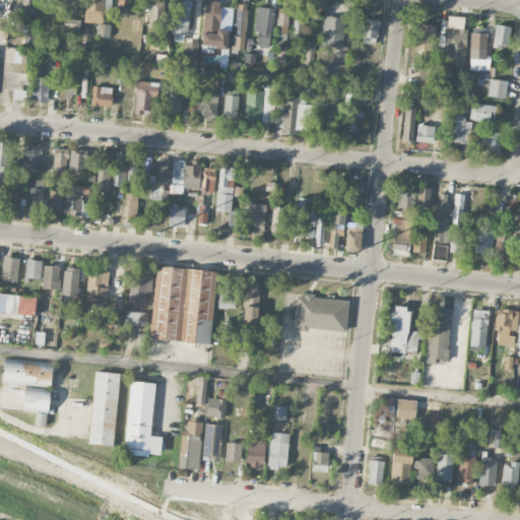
[(76,0),(56,0),(56,2),(63,2),(63,11),(77,11),(76,0)]
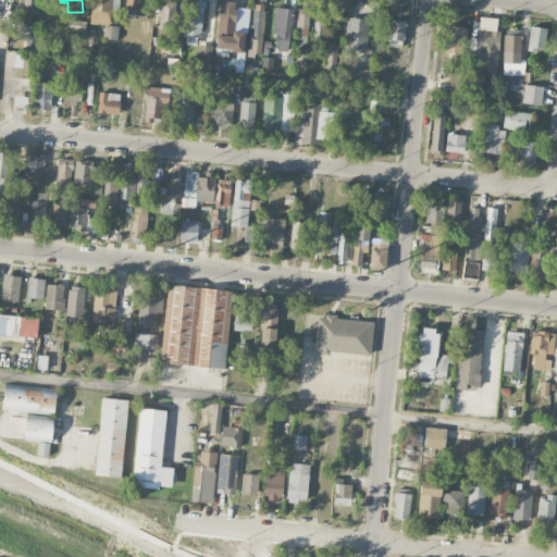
[(90,0),(89,24),(110,25),(111,0),(90,0)]
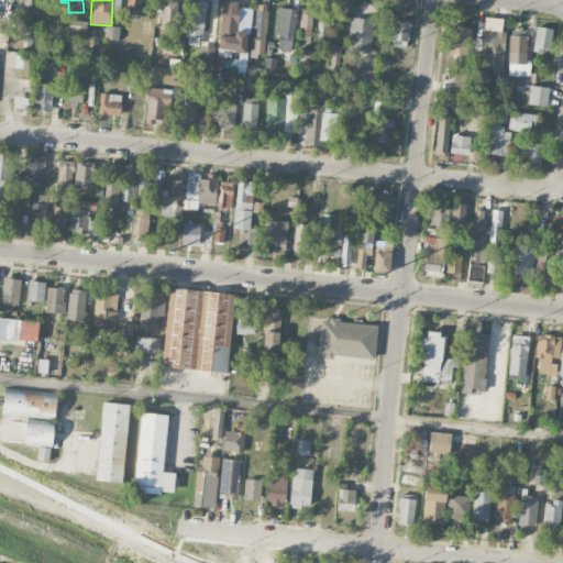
[(128,0),(127,14),(142,15),(142,0),(128,0)]
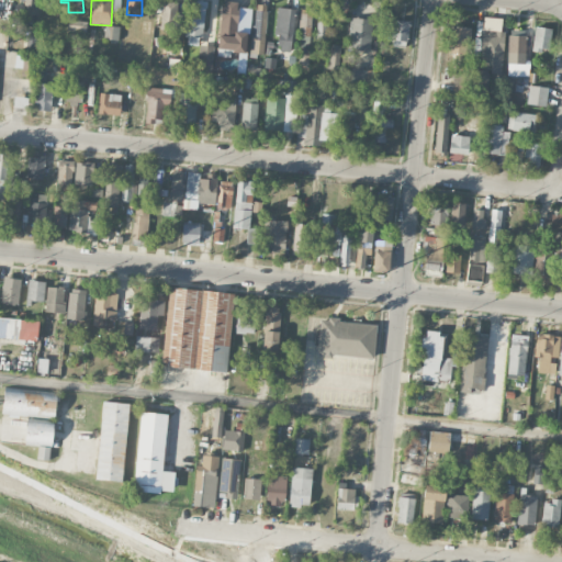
[(181,32),(182,15),(177,14),(178,2),(163,1),(160,31),(181,32)]
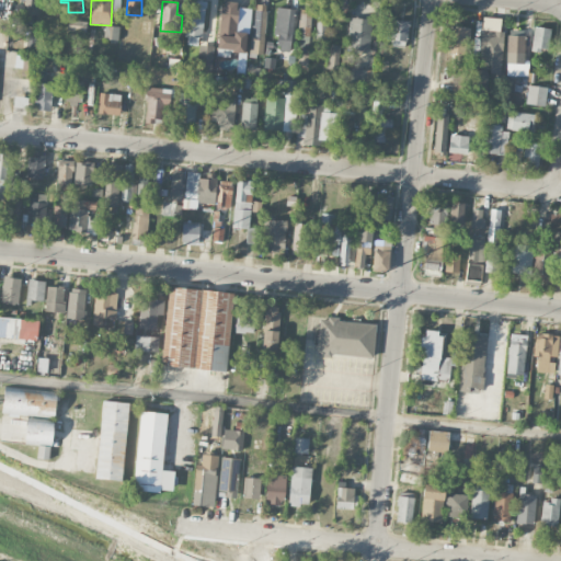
[(203,38),(205,3),(186,2),(185,37),(203,38)]
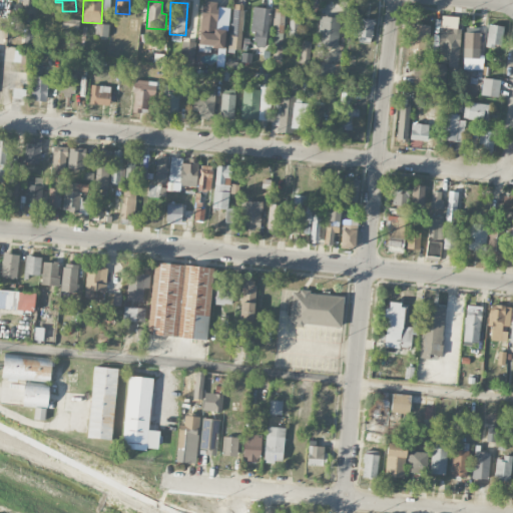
[(199,46),(224,47),(225,30),(216,29),(217,2),(201,2),(199,46)]
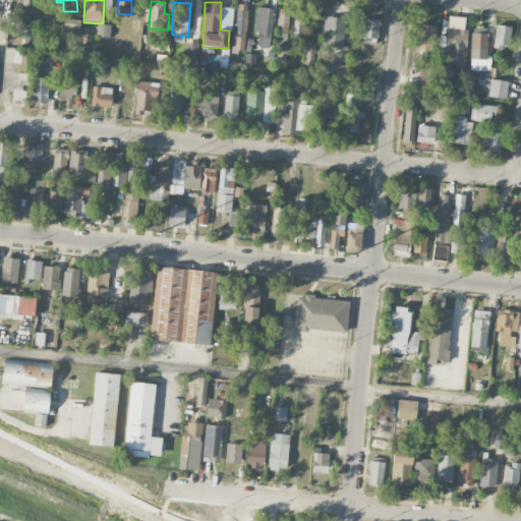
[(246,5),(235,4),(234,51),(246,51),(246,5)]
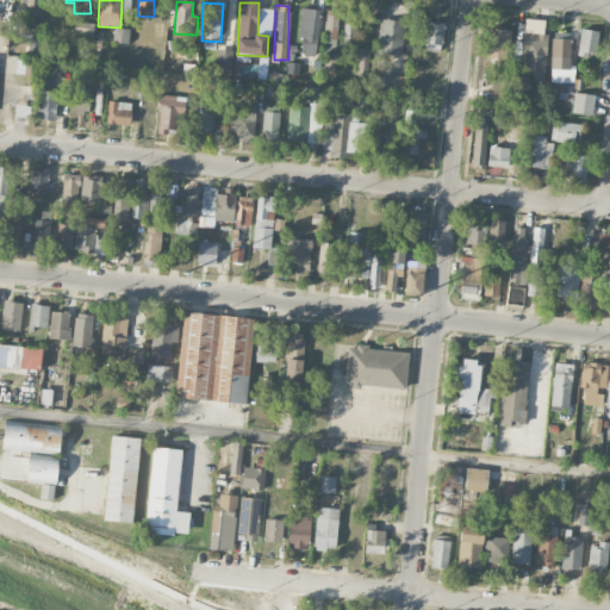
[(317,56),(318,10),(299,8),(298,39),(303,39),(302,56),(317,56)]
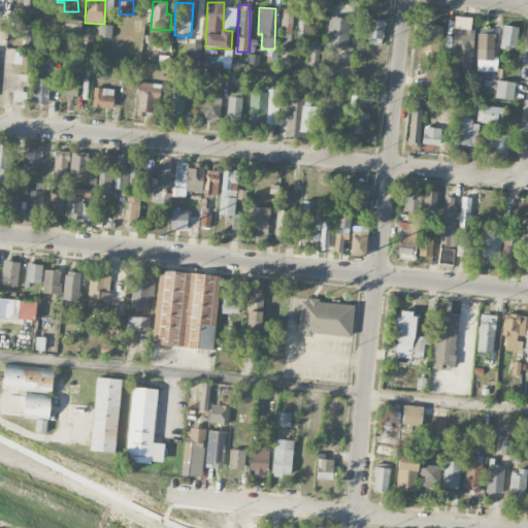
[(281,34),(292,35),(293,13),(282,13),(281,34)]
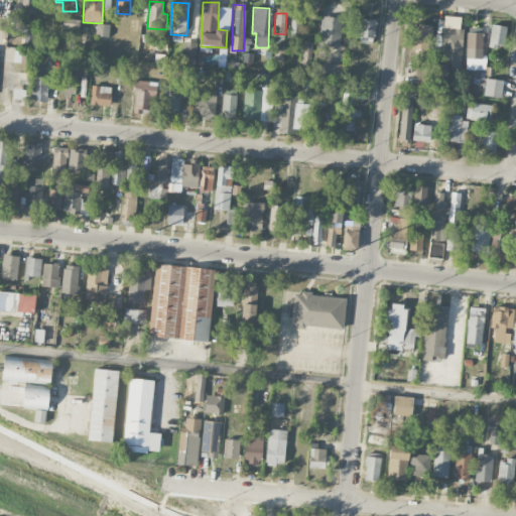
[(290,35),(298,36),(299,15),(291,14),(290,35)]
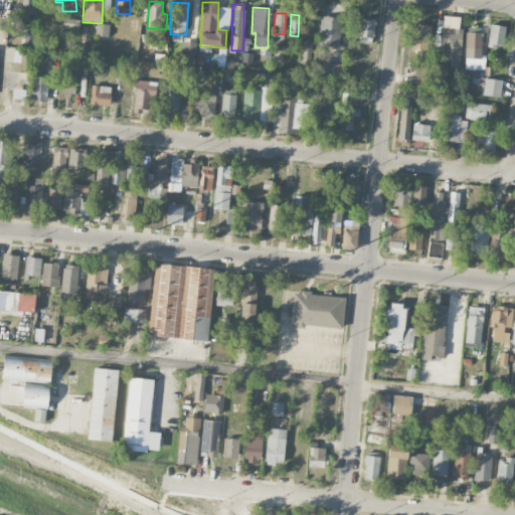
[(441,57),(450,57),(450,67),(461,67),(462,17),(442,16),(441,57)]
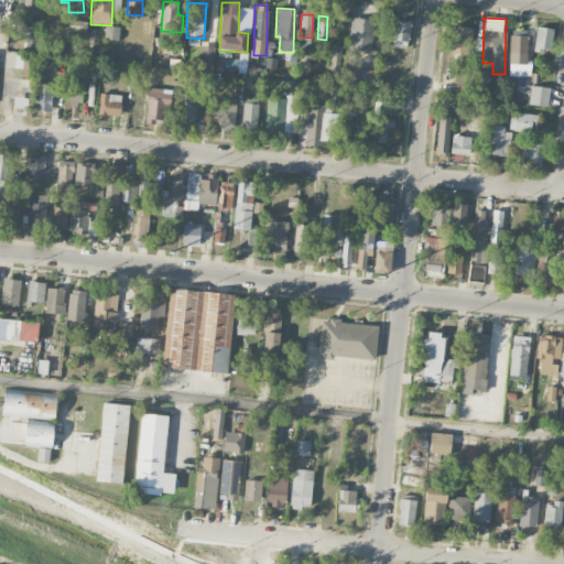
[(349,51),(371,52),(372,20),(350,19),(349,51)]
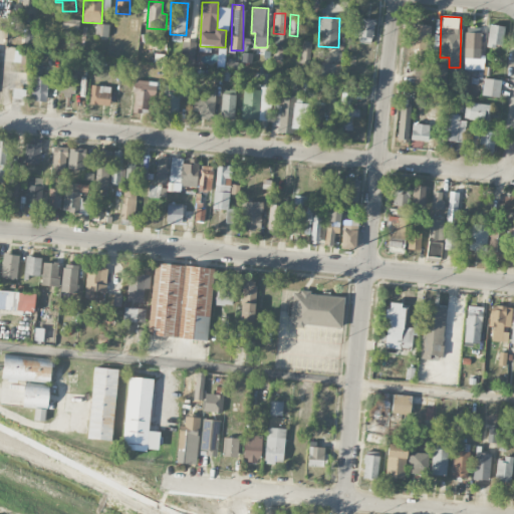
[(78,30),(79,20),(62,18),(61,28),(78,30)]
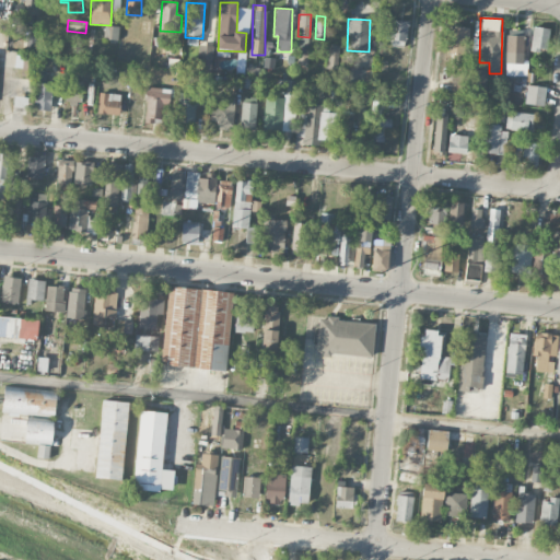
[(388,45),(405,48),(408,22),(392,20),(388,45)]
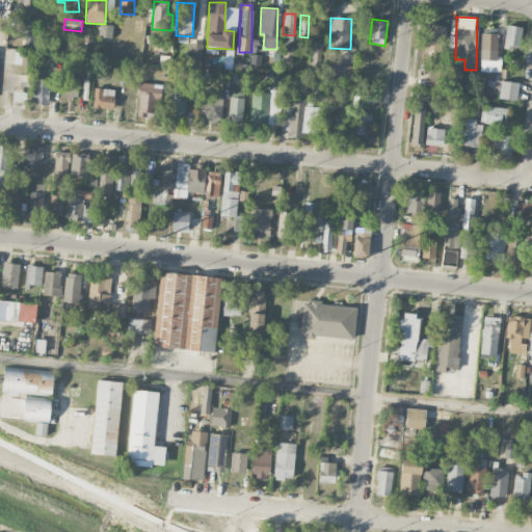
[(100,24),(99,37),(112,38),(113,26),(100,24)]
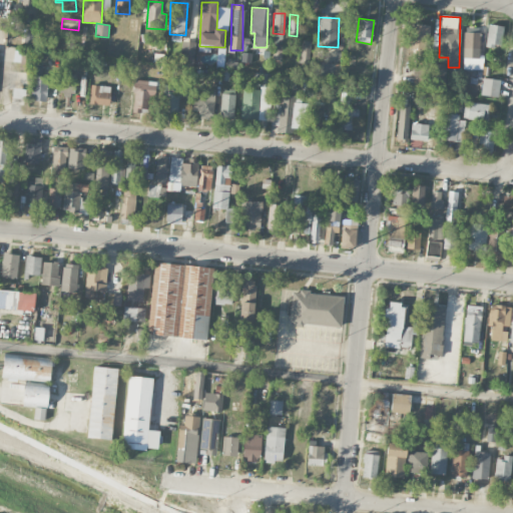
[(428,25),(411,24),(410,48),(426,49),(428,25)]
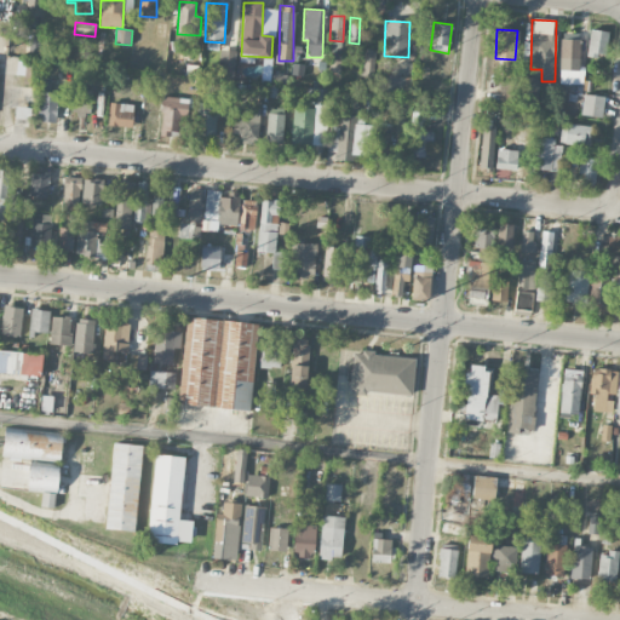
[(587,55),(606,57),(608,32),(590,30),(587,55)]
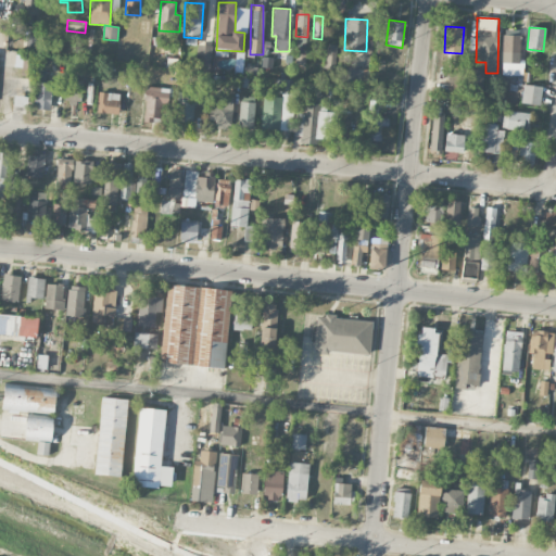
[(34,30),(23,30),(23,49),(34,49),(34,30)]
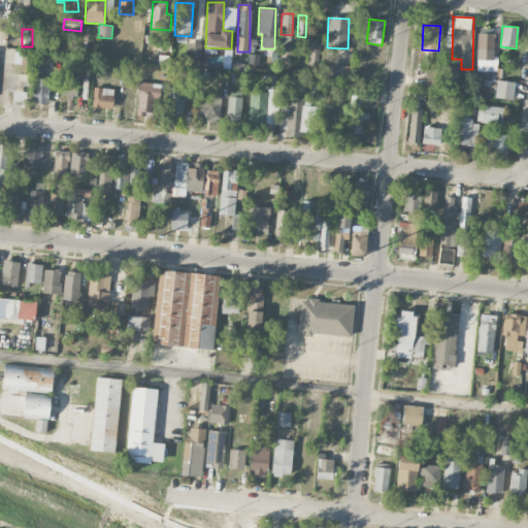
[(476,71),(497,72),(497,60),(493,60),(494,34),(477,33),(476,71)]
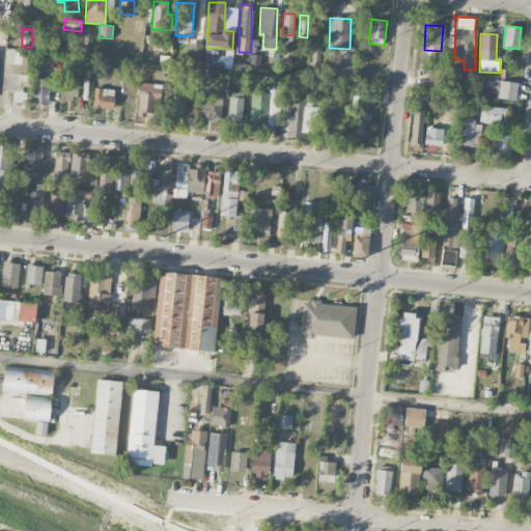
[(320,44),(313,43),(310,61),(318,62),(320,44)]
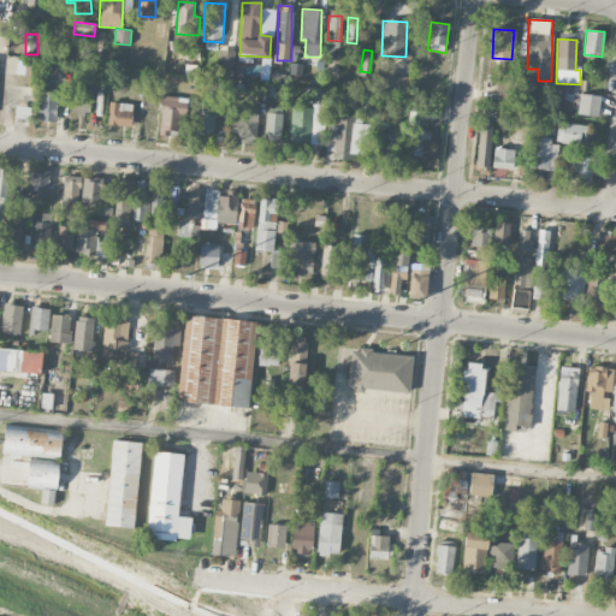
[(231,51),(219,51),(218,75),(230,76),(231,51)]
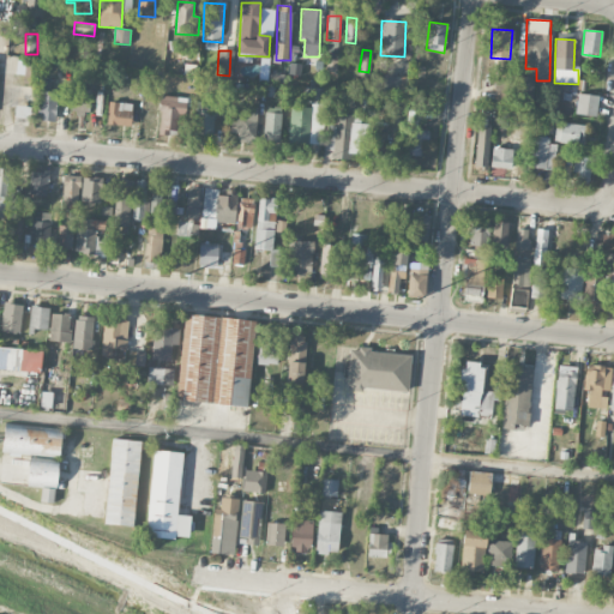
[(408,76),(389,77),(389,85),(386,85),(386,90),(408,90),(408,76)]
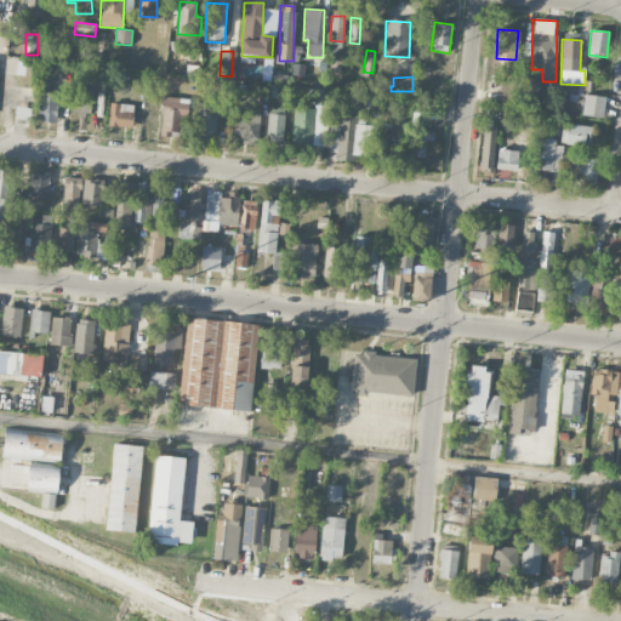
[(540,79),(523,78),(523,108),(539,108),(540,79)]
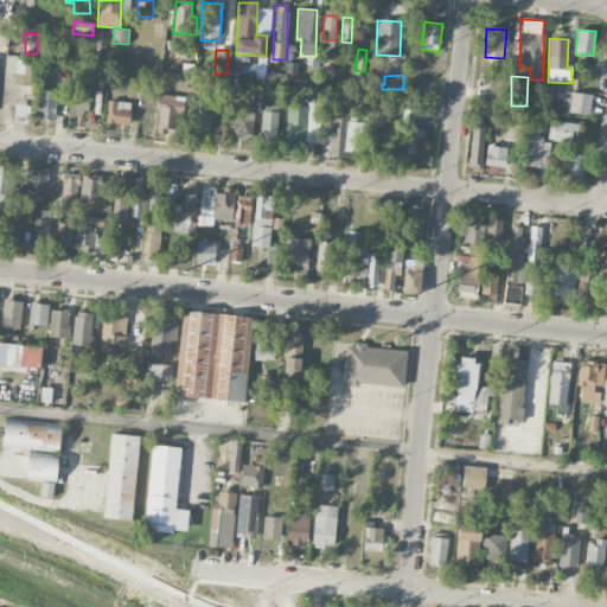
[(50,81),(39,81),(37,120),(56,120),(57,90),(50,90),(50,81)]
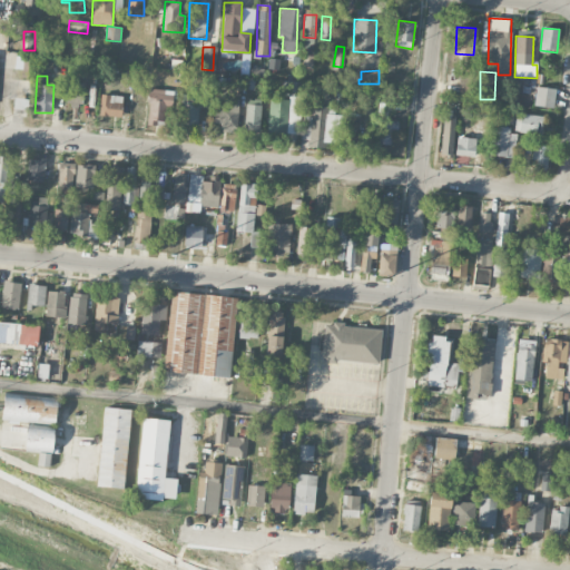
[(459,99),(475,99),(477,76),(459,76),(459,99)]
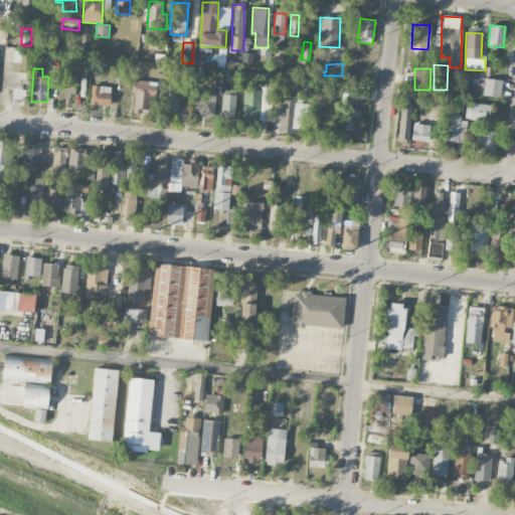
[(59,96),(75,96),(76,74),(60,73),(59,96)]
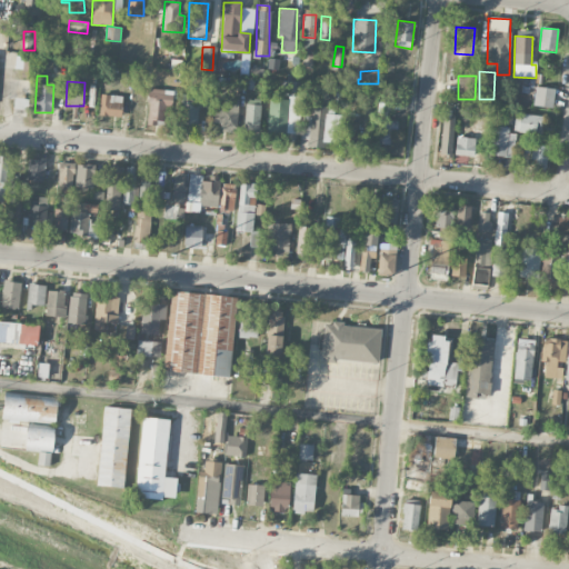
[(553,108),(555,89),(535,87),(533,106),(553,108)]
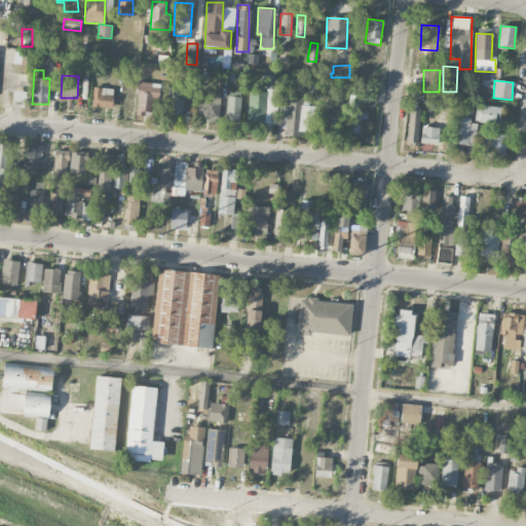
[(152,100),(158,100),(159,83),(138,82),(136,115),(152,115),(152,100)]
